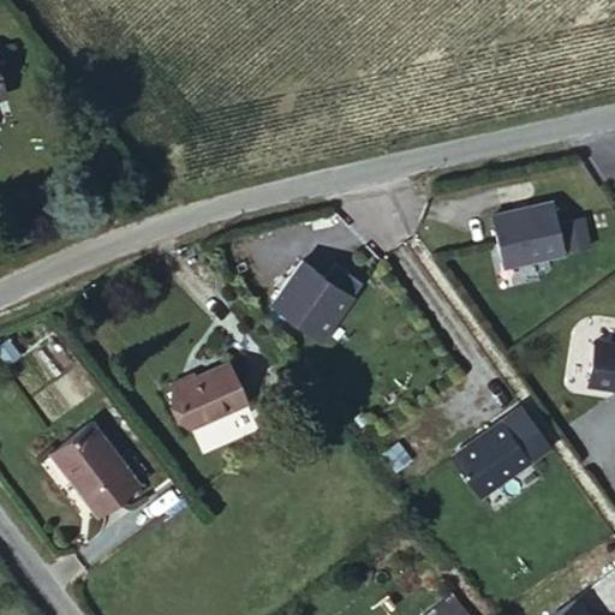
[(566,256),(550,199),(490,214),(503,272),(566,256)]
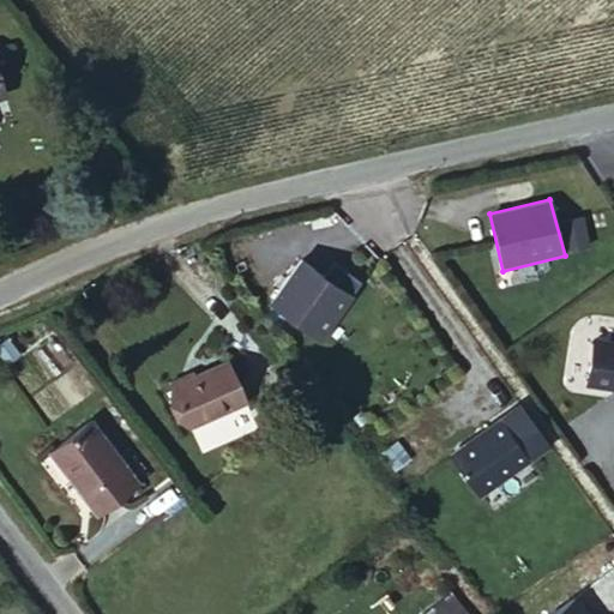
[(365,282),(335,262),(325,276),(301,259),(268,302),(324,342),(365,282)]
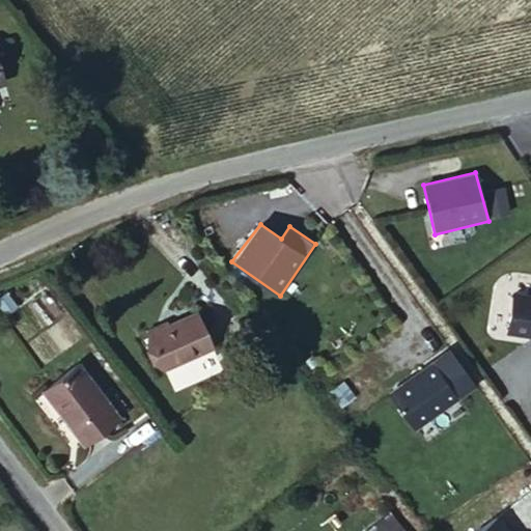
[(530,298),(512,297),(509,337),(530,339),(530,298)]
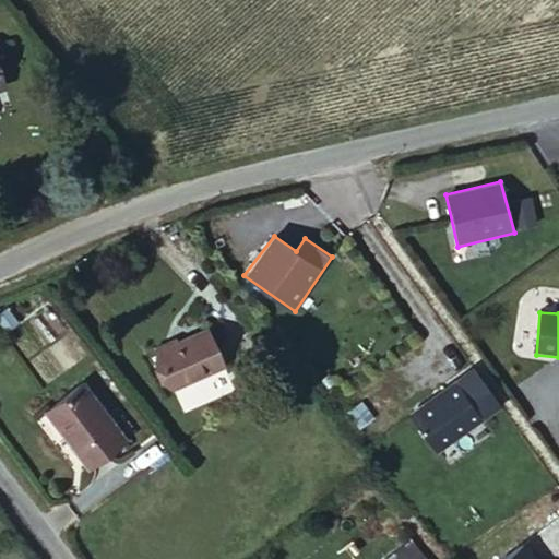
[(201,324),(153,343),(166,380),(216,360),(201,324)]
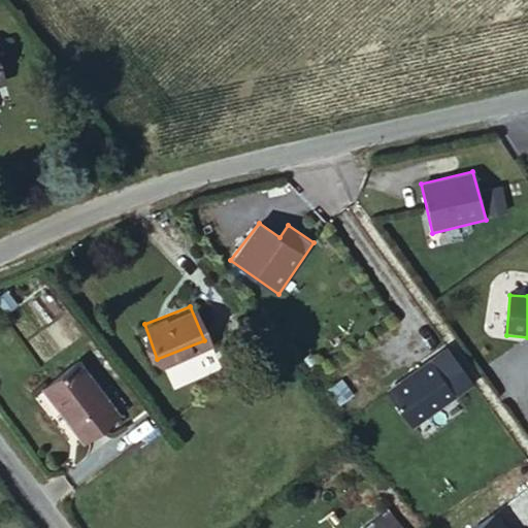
[(258,339),(246,322),(235,327),(249,344),(258,339)]
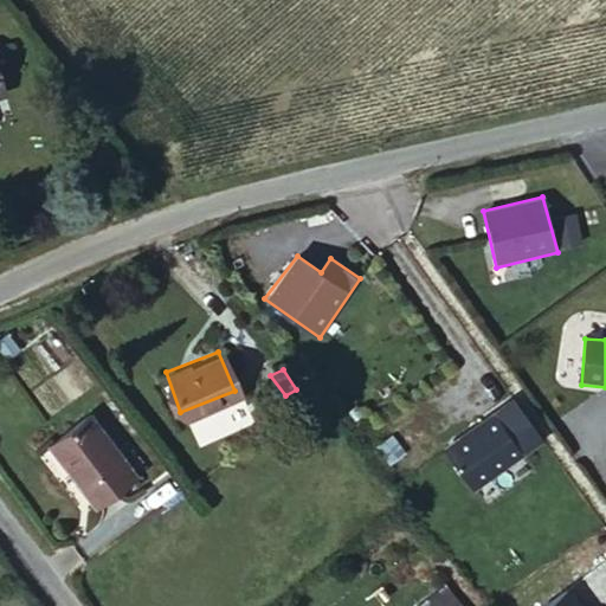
[(83,403),(38,432),(90,494),(129,461),(83,403)]
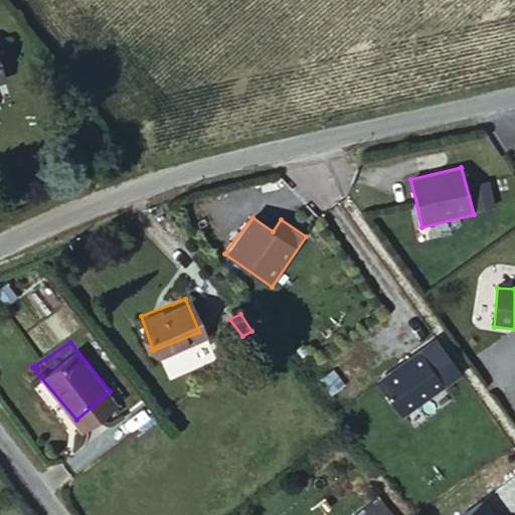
[(445,387),(418,351),(378,381),(404,418),(445,387)]
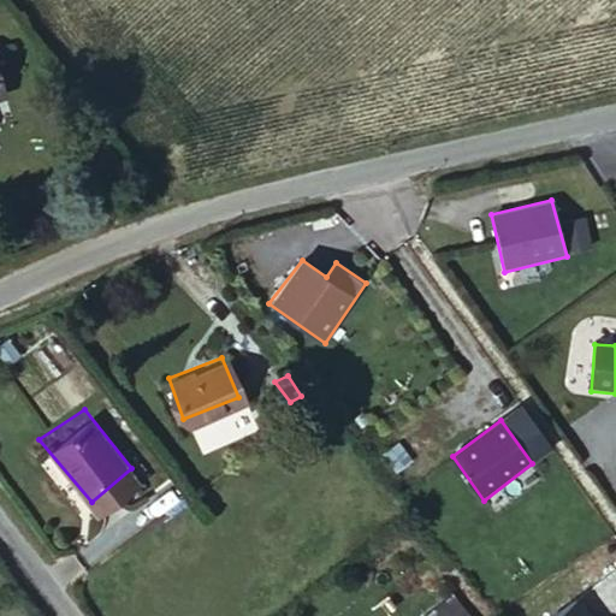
[(469,615),(452,594),(424,615),(469,615)]
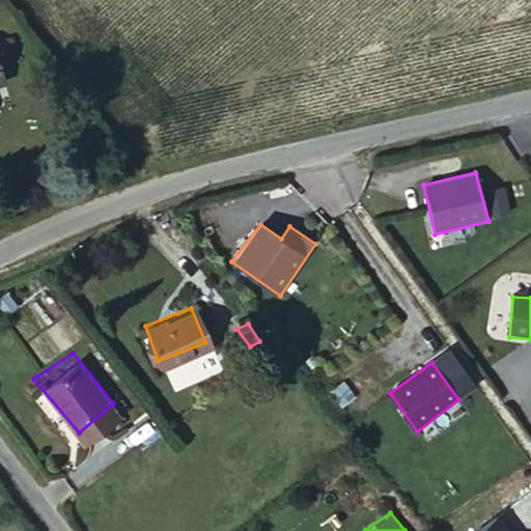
[(508,530),(499,516),(478,530),(508,530)]
